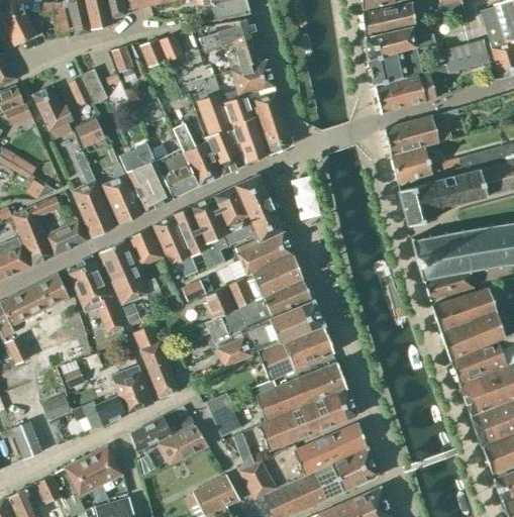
[(92,33),(84,0),(80,0),(70,3),(78,36),(92,33)]
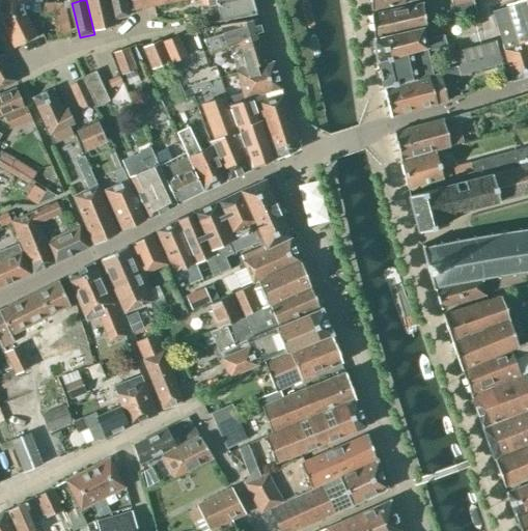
[(110,0),(87,0),(95,31),(117,26),(110,0)]
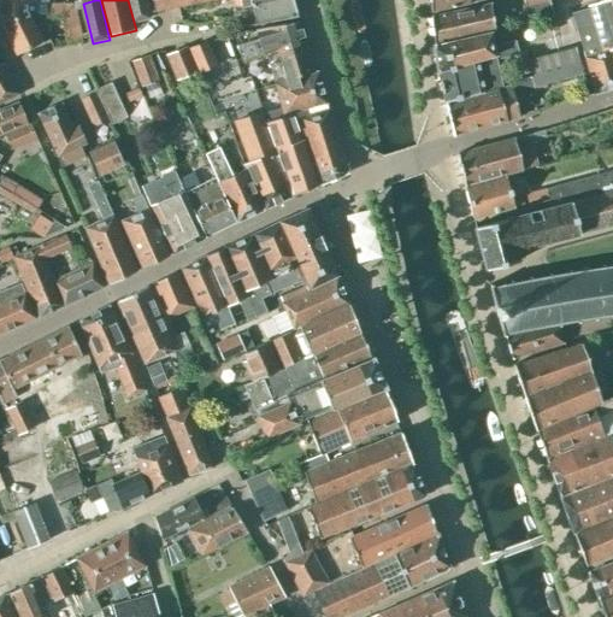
[(153,18),(148,0),(129,0),(135,22),(153,18)]
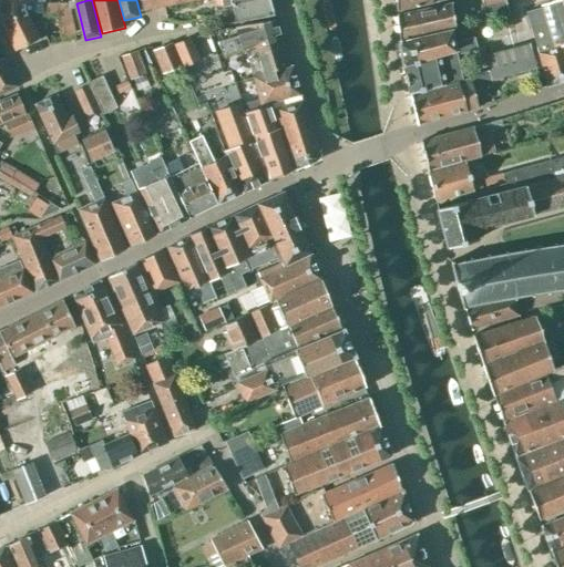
[(272,0),(142,0),(144,11),(194,0),(223,0),(225,7),(234,4),(237,22),(276,16),(272,0)]
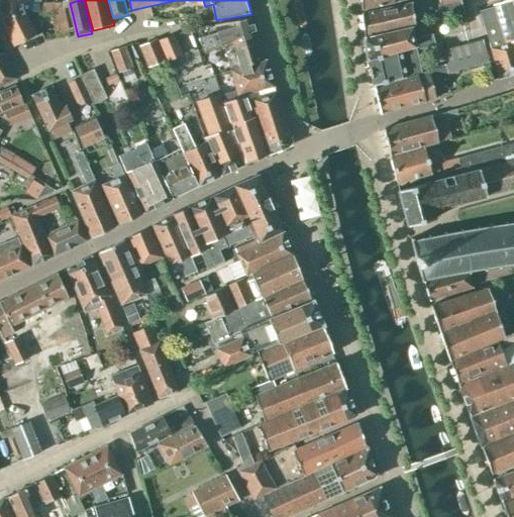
[(396,1),(401,0),(363,0),(364,10),(396,3),(396,1)]
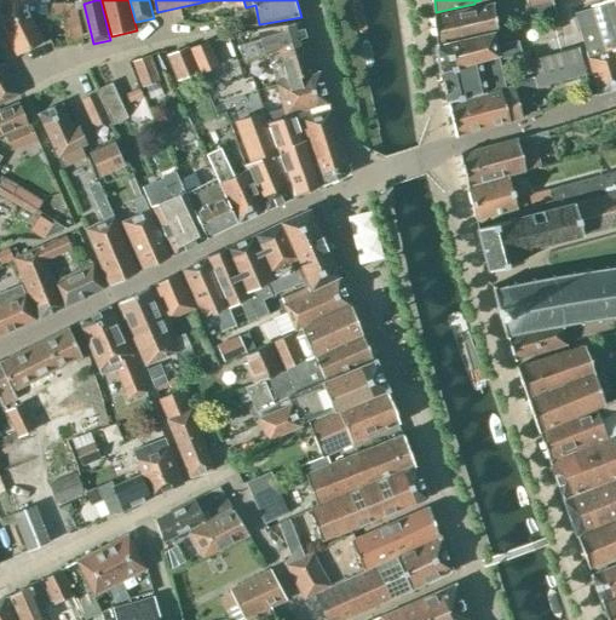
[(554,0),(528,0),(534,21),(558,15),(554,0)]
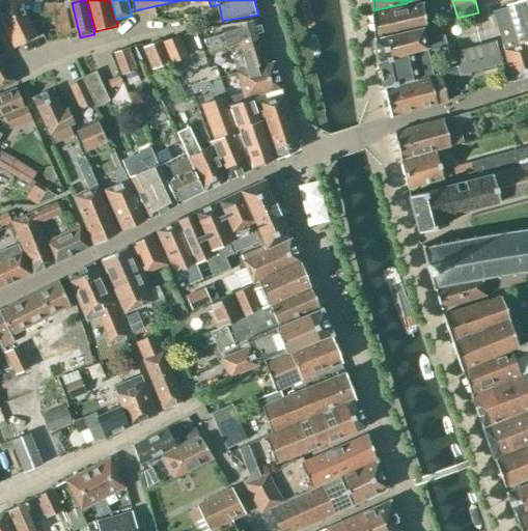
[(527,0),(522,0),(519,1),(527,29),(527,0)]
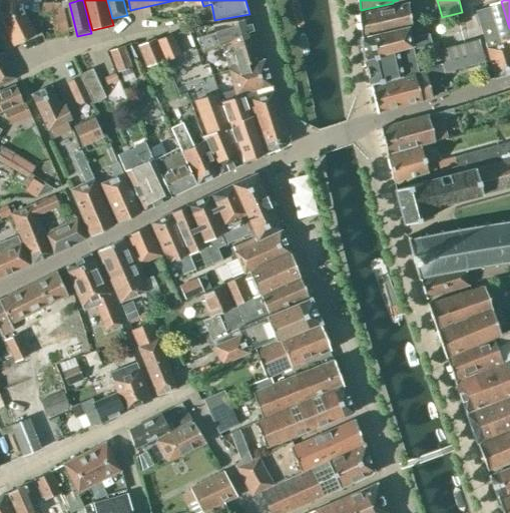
[(24,1),(1,2),(0,14),(16,45),(37,35),(26,11),(40,10),(40,2),(24,2),(24,1)]
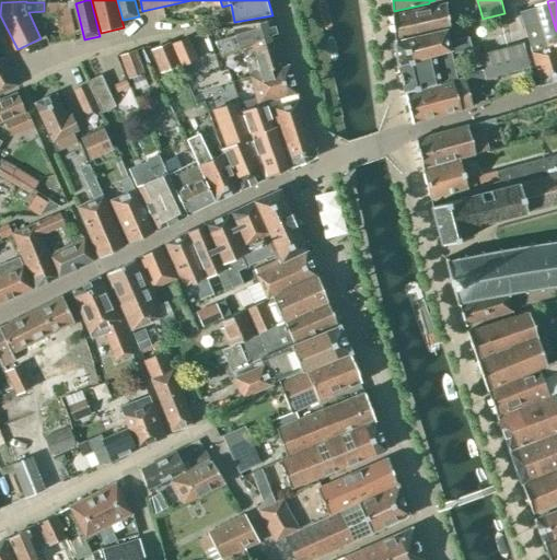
[(537,6),(537,7),(522,12),(534,53),(542,85),(556,80),(556,33),(547,2),(537,6)]
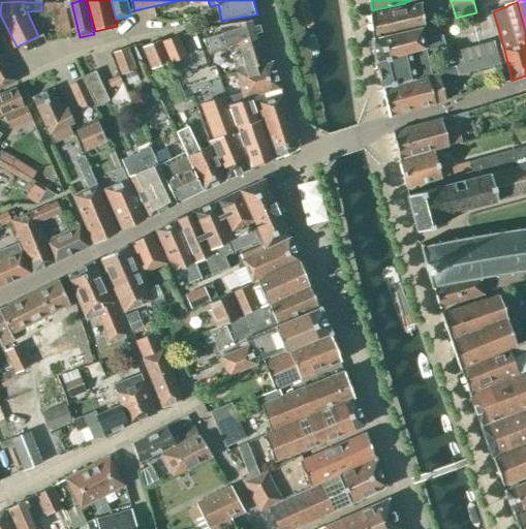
[(424,3),(372,13),(375,38),(428,26),(424,3)]
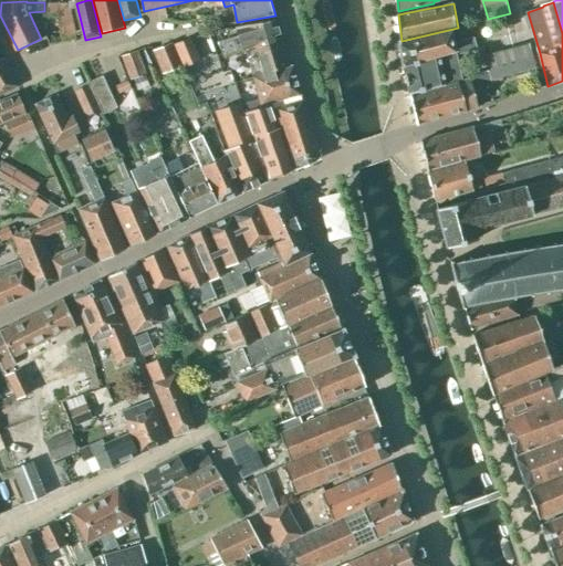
[(50,40),(71,38),(68,8),(47,9),(50,40)]
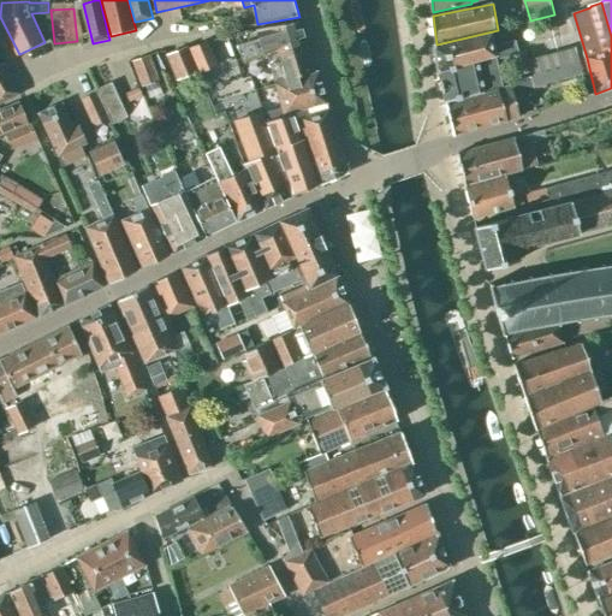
[(556,16),(547,18),(551,31),(558,29),(556,16)]
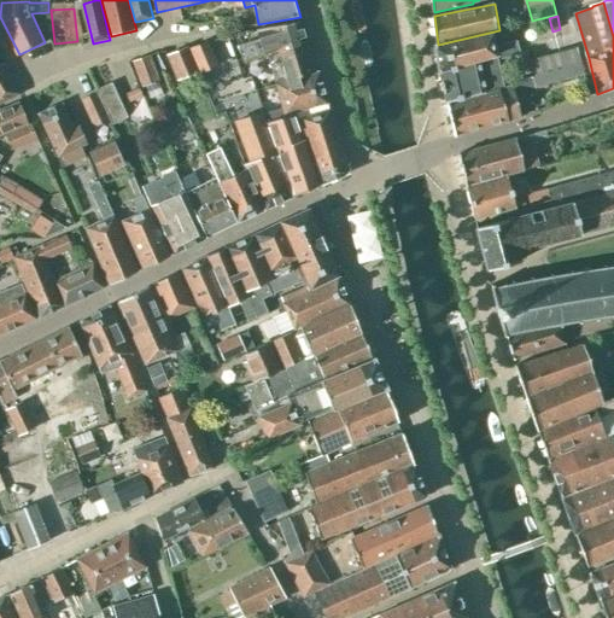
[(281,59),(284,69),(287,80),(316,70),(302,22),(270,28),(259,29),(262,39),(239,46),(244,60),(270,52),(273,62),(281,59)]
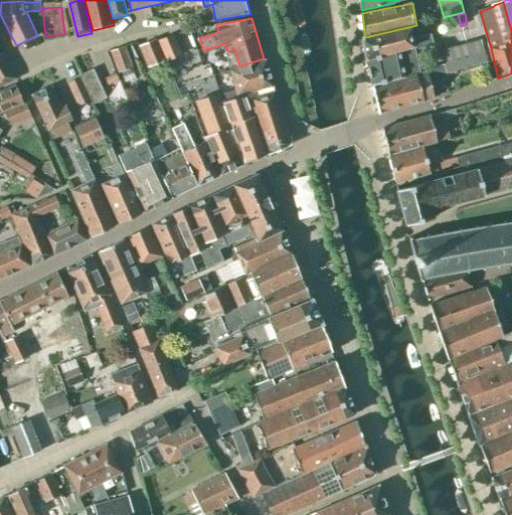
[(433,34),(414,39),(411,27),(364,38),(367,55),(402,46),(404,53),(408,52),(417,49),(436,45),(433,34)]
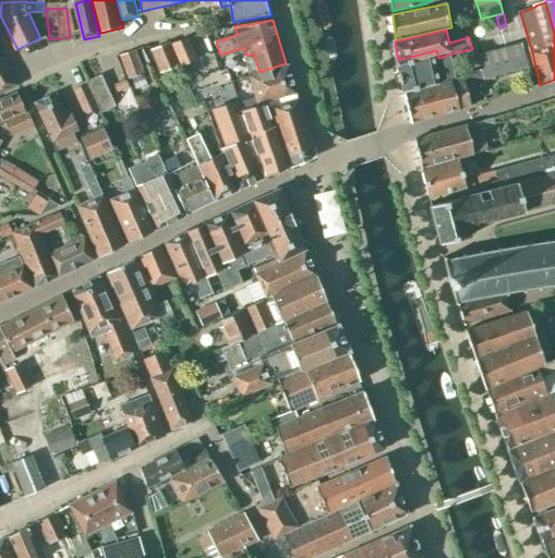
[(198,59),(189,37),(173,44),(183,65),(198,59)]
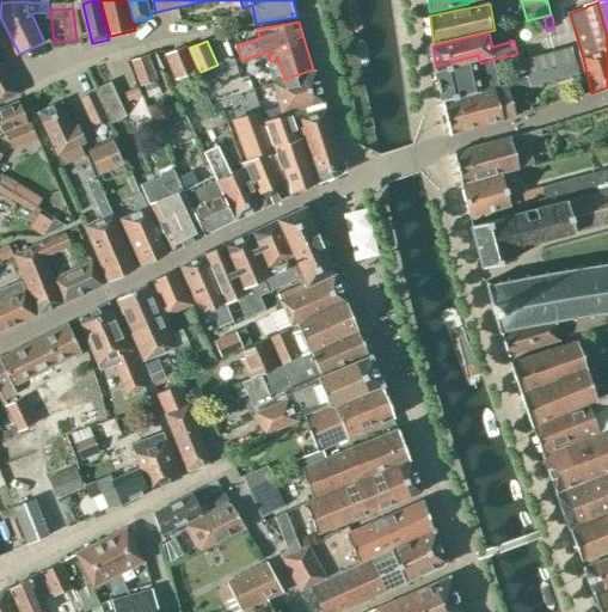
[(166,53),(178,79),(197,69),(185,44),(166,53)]
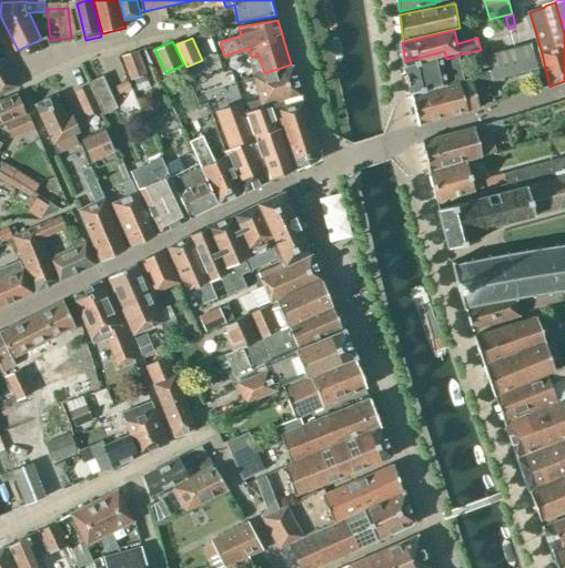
[(533,43),(487,56),(492,70),(495,80),(540,68),(533,43)]
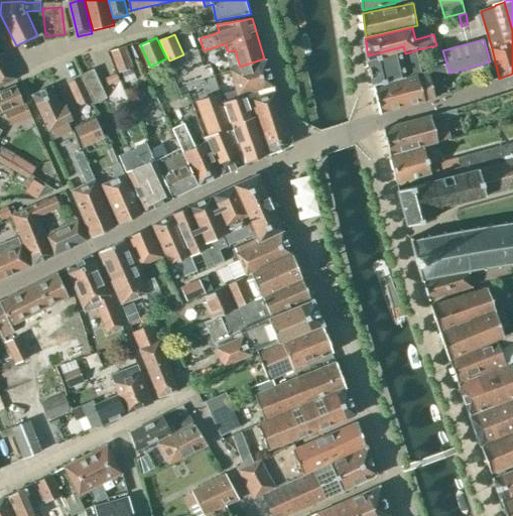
[(125,83),(137,79),(133,67),(134,67),(126,44),(111,50),(119,72),(121,71),(125,83)]
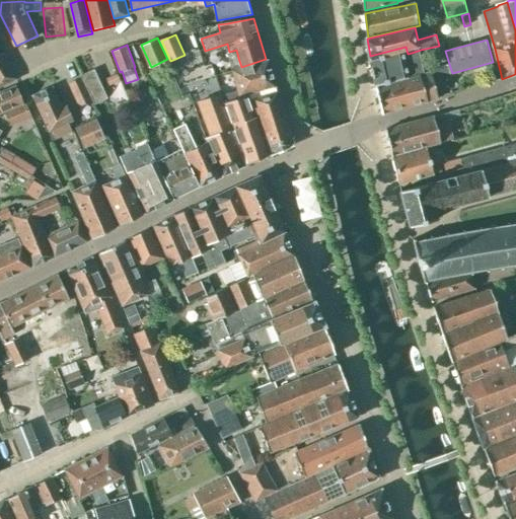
[(371,59),(377,85),(426,73),(421,50),(412,53),(408,54),(406,47),(370,56),(371,59)]
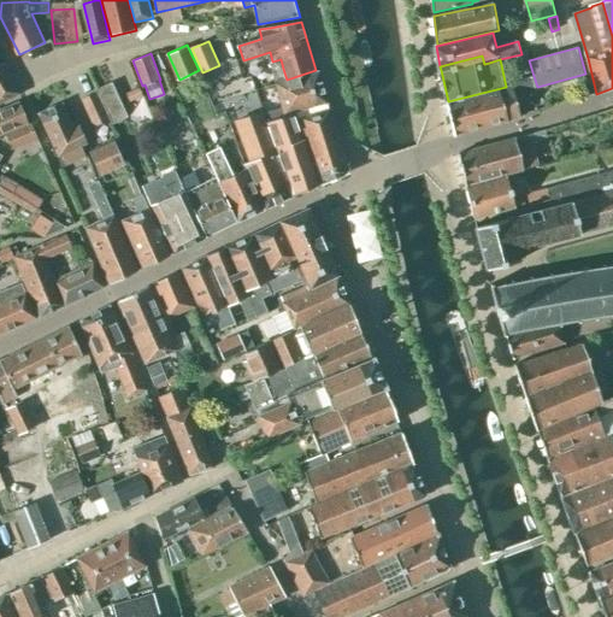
[(287,80),(283,69),(281,59),(272,62),(284,107),(287,118),(294,118),(293,113),(329,104),(319,71),(317,72),(316,70),(287,80)]
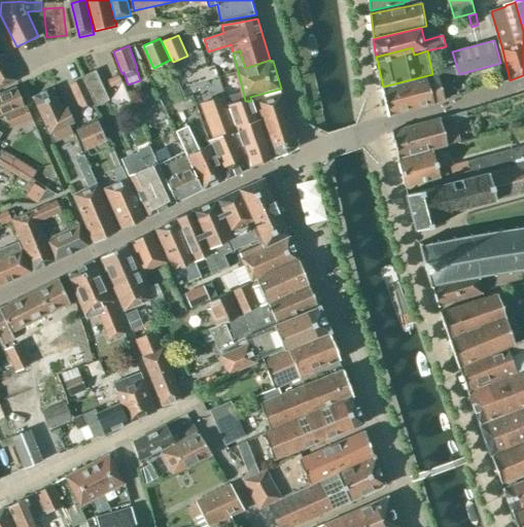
[(5,54),(0,57),(0,90),(19,80),(5,54)]
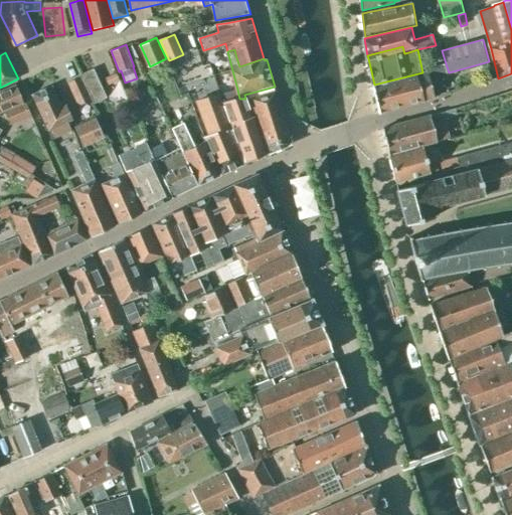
[(374,84),(374,86),(374,87),(376,96),(380,113),(380,114),(437,98),(432,79),(449,75),(449,72),(446,63),(432,67),(429,68),(429,70),(422,72),(374,84)]
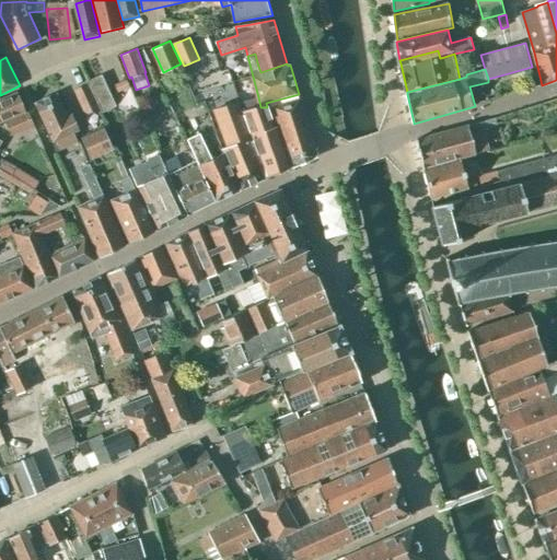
[(90,81),(104,112),(117,106),(103,76),(90,81)]
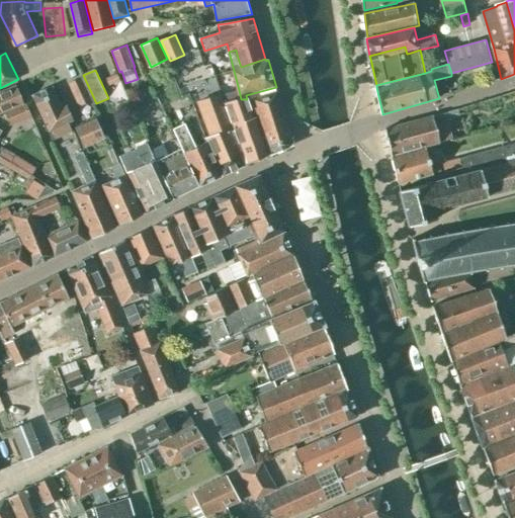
[(70,82),(81,105),(93,99),(83,77),(70,82)]
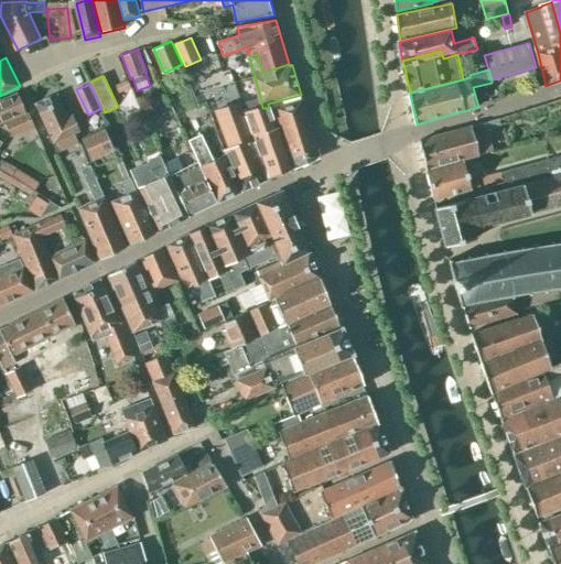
[(68,117),(57,93),(36,101),(60,151),(79,141),(75,133),(81,131),(73,115),(68,117)]
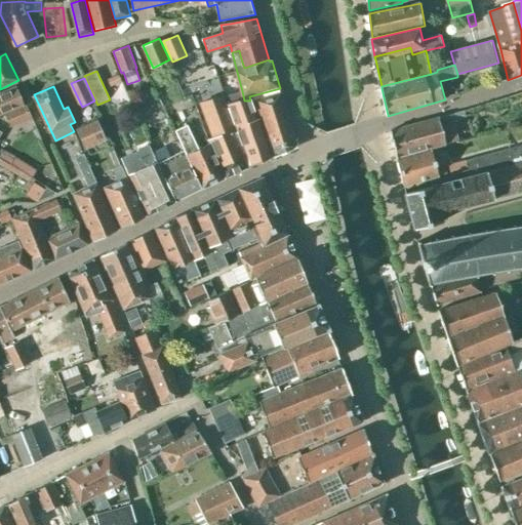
[(17,87),(0,93),(0,115),(8,112),(26,105),(17,87)]
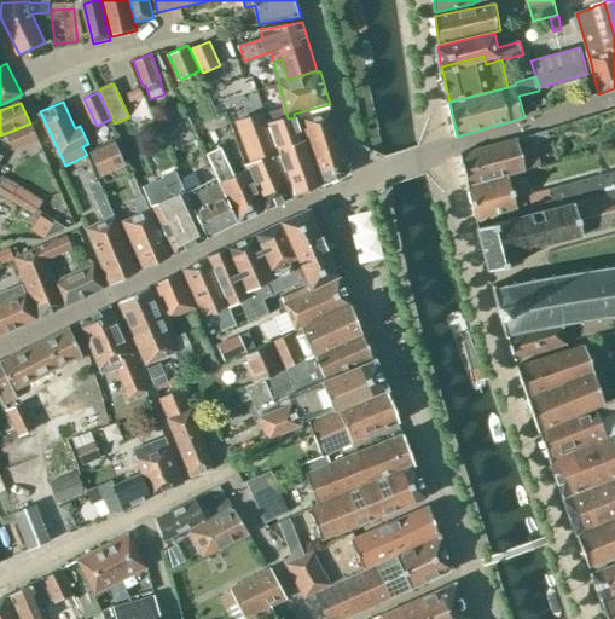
[(295,119),(288,119),(285,108),(266,115),(296,197),(323,185),(309,150),(299,120),(295,120),(295,119)]
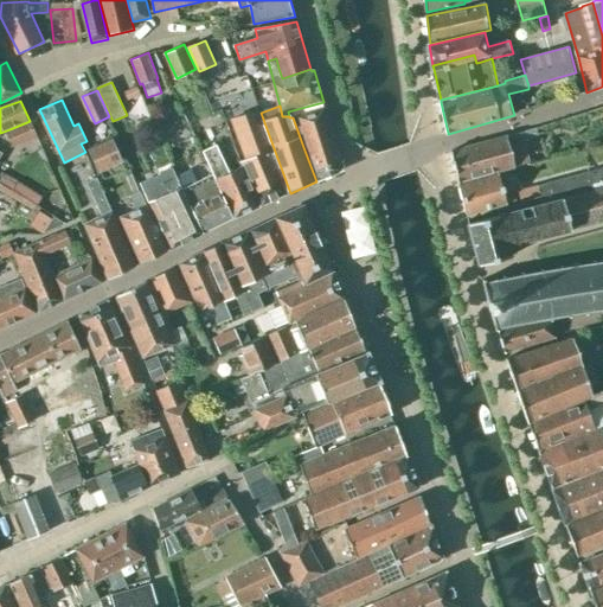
[(345,170),(325,108),(293,117),(303,147),(306,147),(318,180),(345,170)]
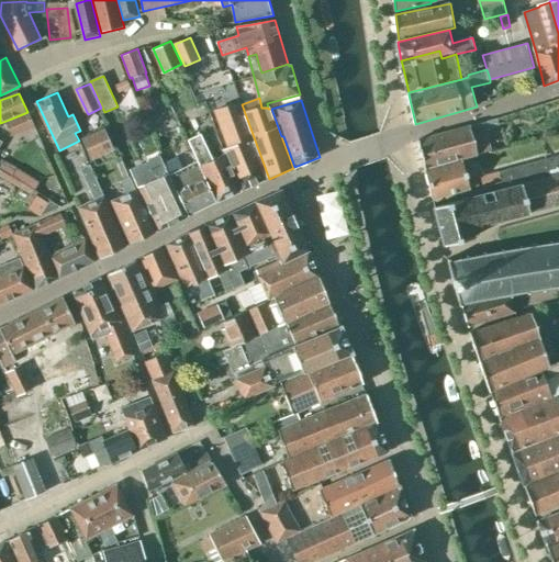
[(216,110),(231,147),(224,149),(243,191),(268,179),(241,102),(216,110)]
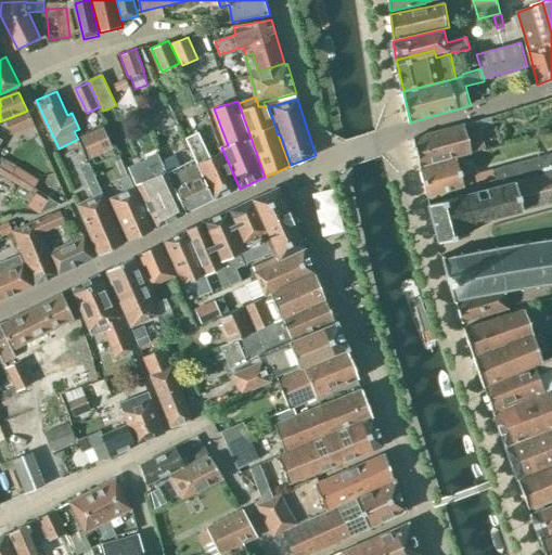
[(27,111),(9,118),(14,130),(35,121),(29,110),(27,111)]
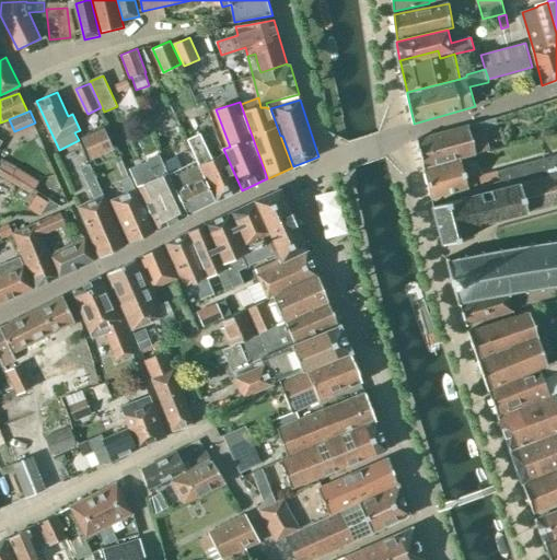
[(425,167),(462,158),(477,153),(483,152),(490,150),(486,129),(497,126),(495,118),(417,139),(422,160),(425,167)]
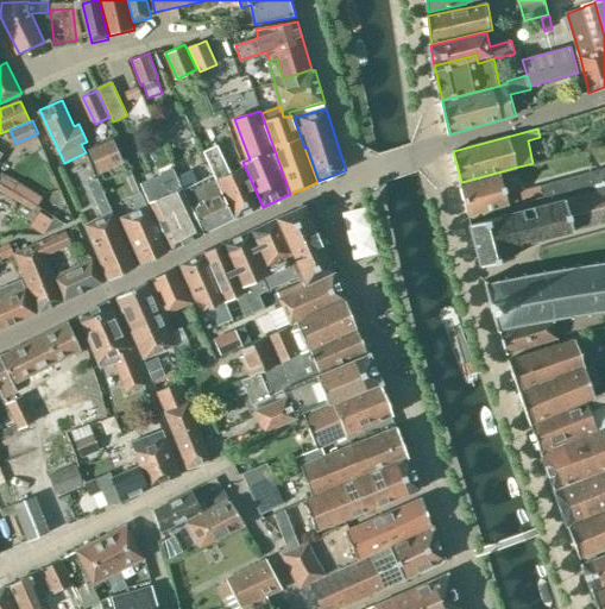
[(88,150),(99,173),(124,162),(113,138),(88,150)]
